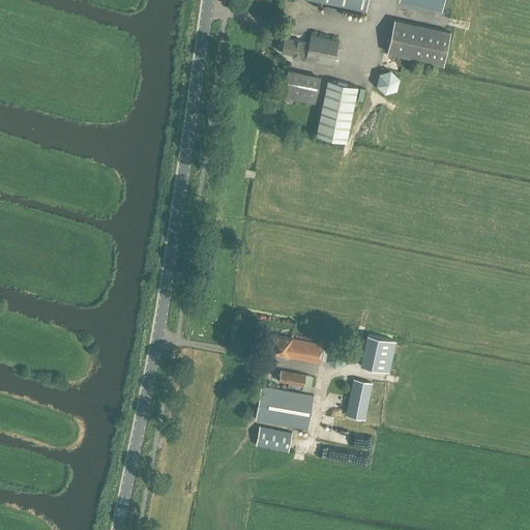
[(310,0),(364,11),(366,0),(310,0)]
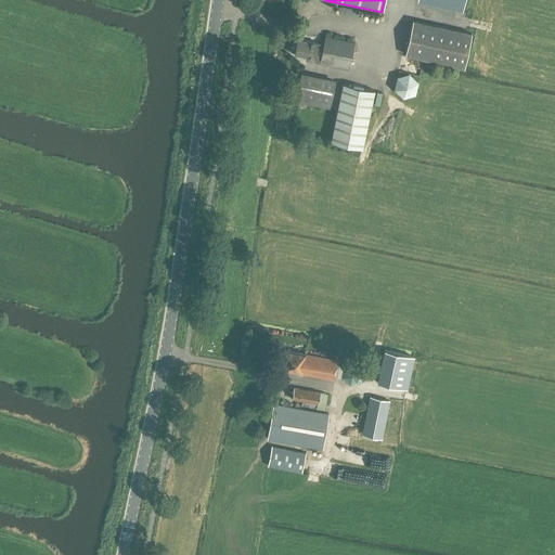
[(422,0),(462,9),(463,0),(422,0)]
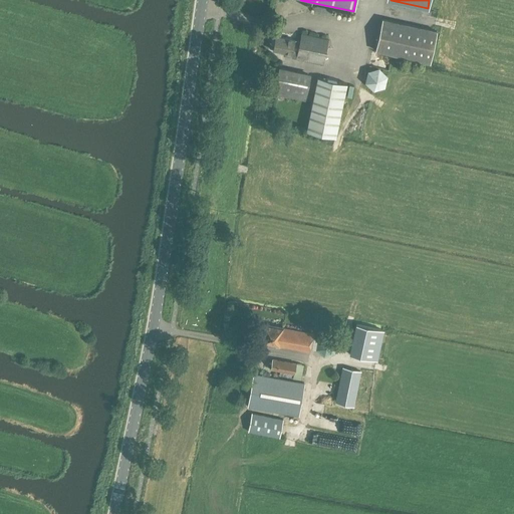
[(314,10),(332,14),(333,8),(315,4),(314,10)]
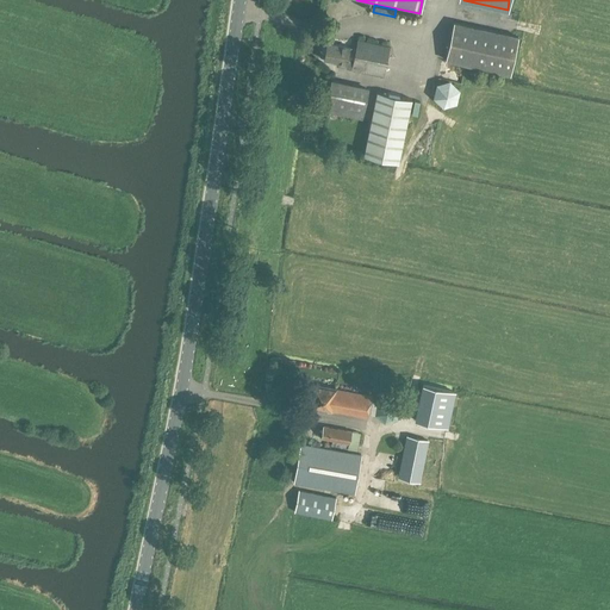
[(511,74),(520,37),(453,23),(444,60),(511,74)]
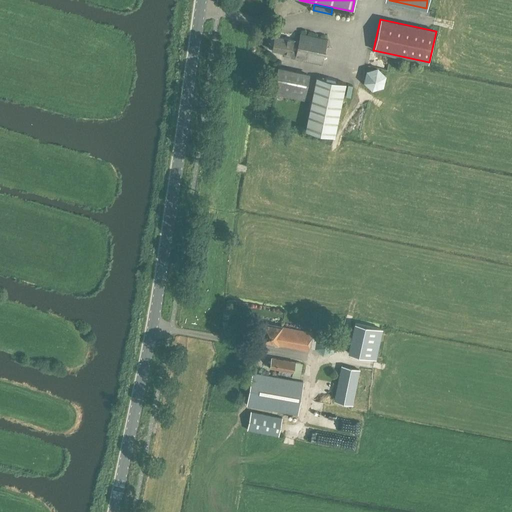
[(321,63),(326,39),(299,34),(298,40),(274,35),(271,49),(282,52),(282,55),(321,63)]
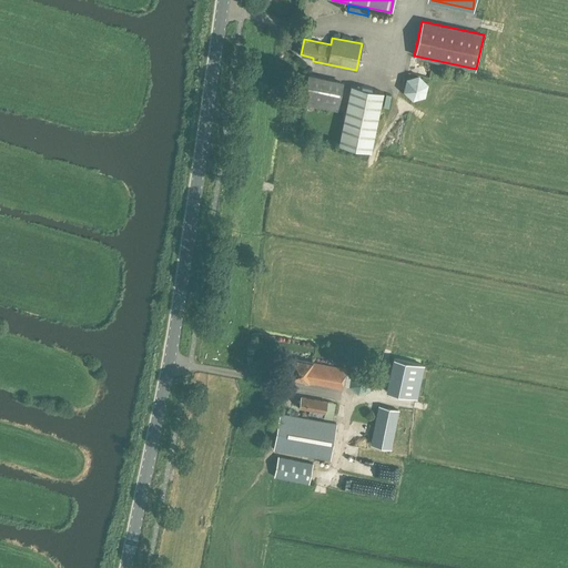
[(307,85),(306,89),(340,97),(344,81),(311,73),(310,74),(307,85)]
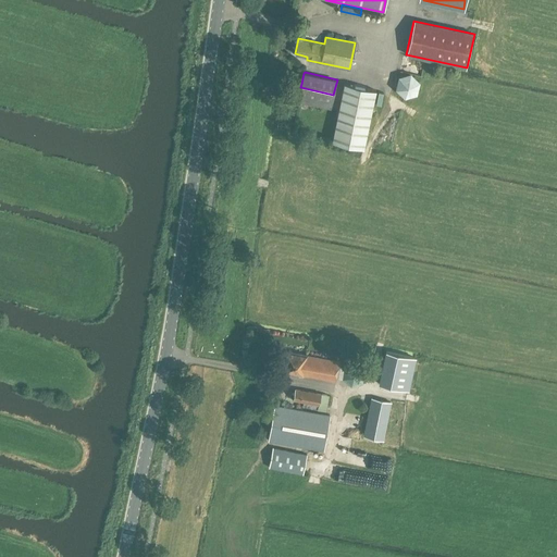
[(395,88),(404,97),(416,94),(418,82),(409,74),(398,77),(395,88)]
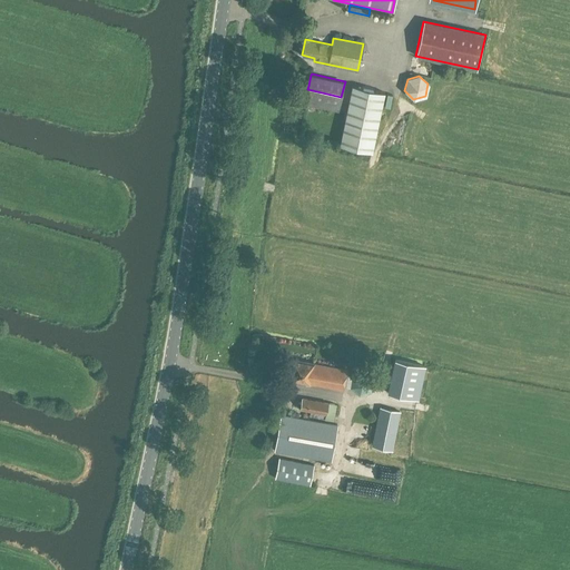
[(338,144),(338,145),(371,151),(384,92),(351,86),(338,144)]
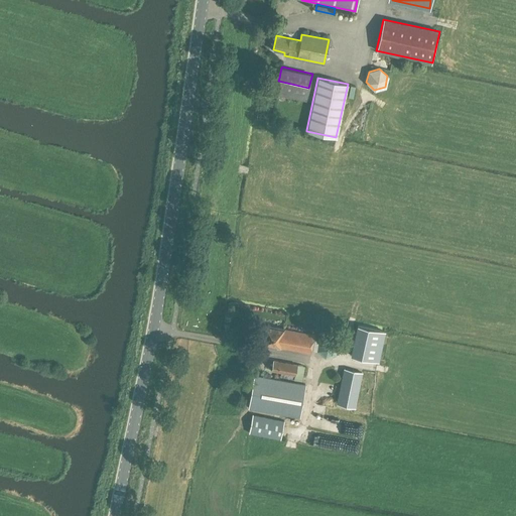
[(335,353),(337,343),(329,336),(318,339),(312,338),(313,334),(283,329),(266,326),(262,343),(279,346),(309,352),(310,349),(316,350),(324,357),(335,353)]
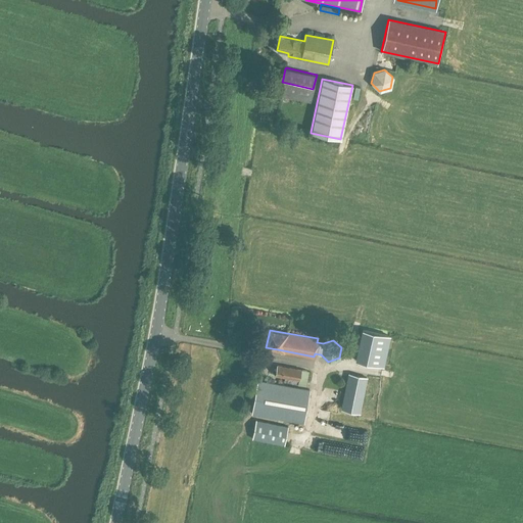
[(383,368),(389,338),(362,332),(355,362),(383,368)]
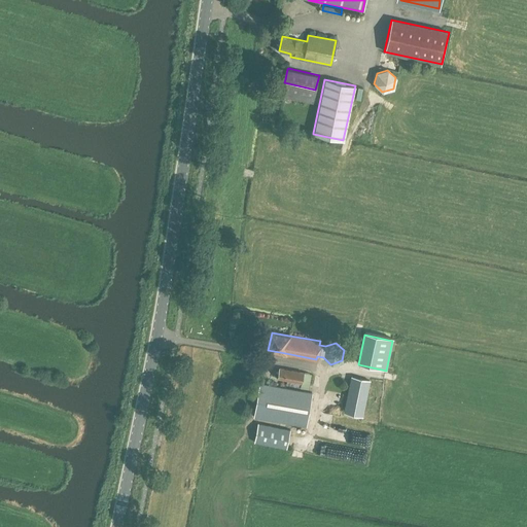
[(300,387),(303,373),(279,367),(277,378),(286,380),(286,384),(300,387)]
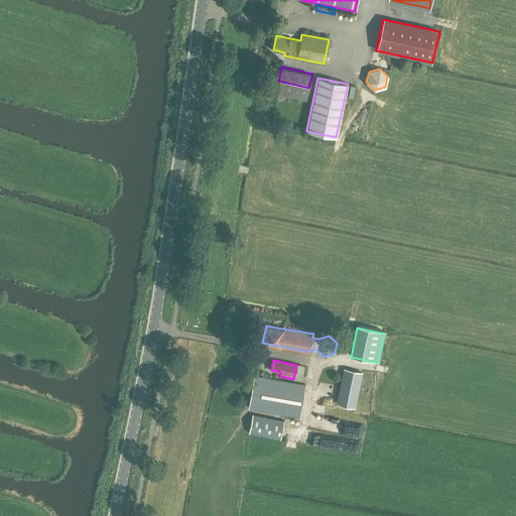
[(302,377),(305,365),(299,363),(296,376),(302,377)]
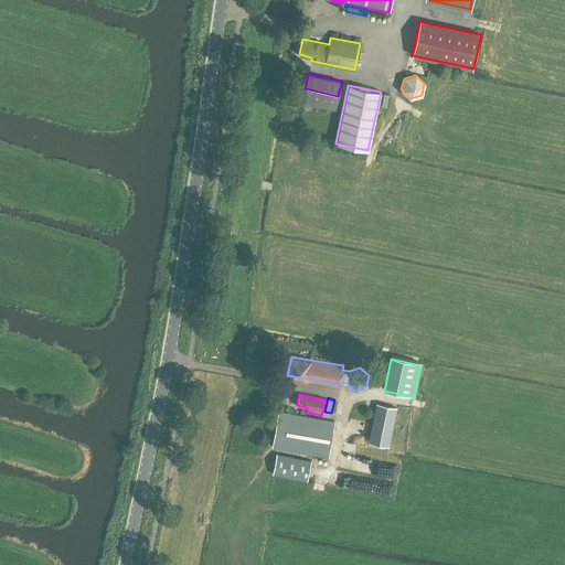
[(387,445),(396,407),(377,404),(370,440),(387,445)]
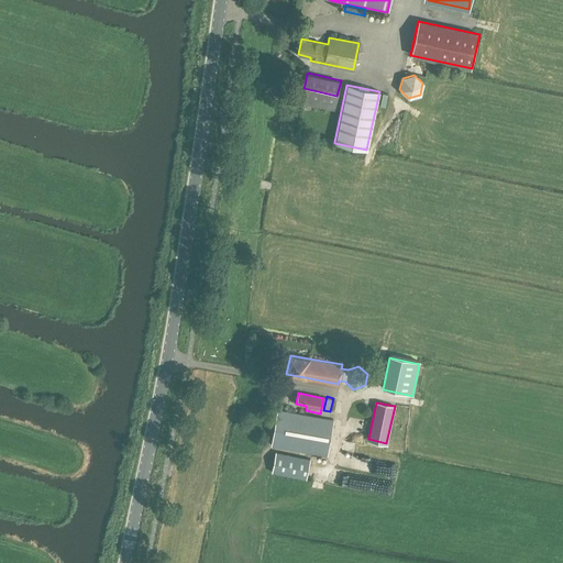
[(271,444),(327,454),(333,419),(277,409),(271,444)]
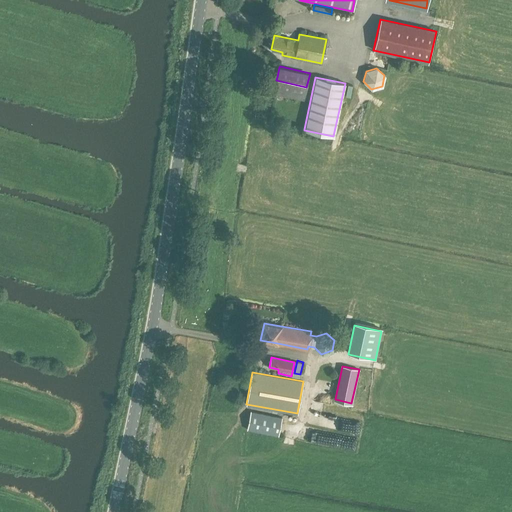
[(278,435),(282,417),(251,411),(247,428),(278,435)]
